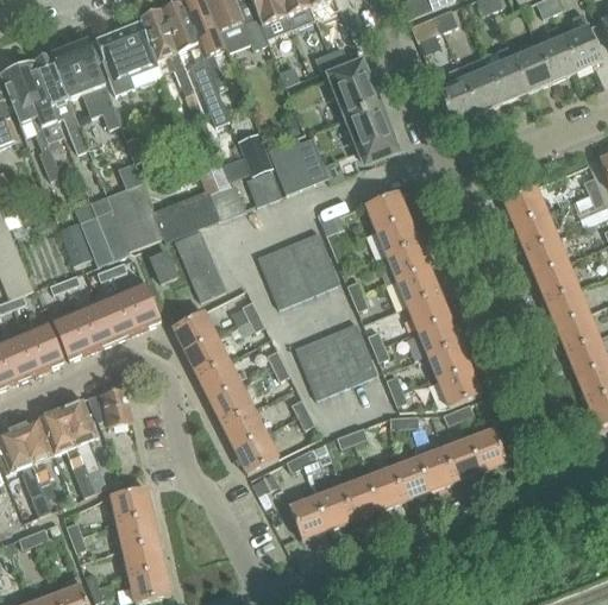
[(225,49),(204,0),(188,0),(182,2),(218,93),(227,89),(214,54),(225,49)]
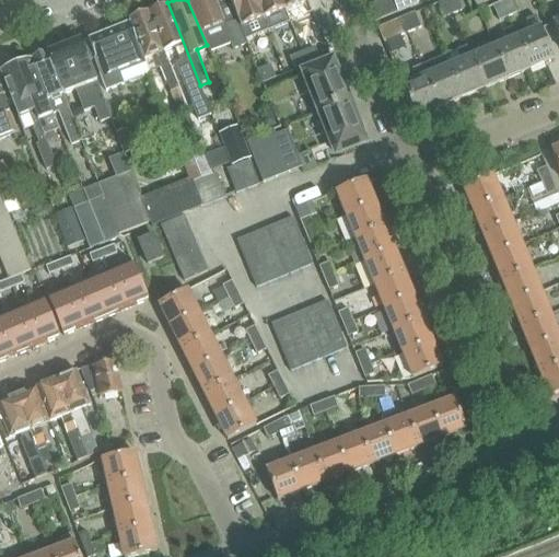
[(187,0),(207,45),(208,49),(231,41),(233,46),(245,42),(244,37),(228,0),(187,0)]
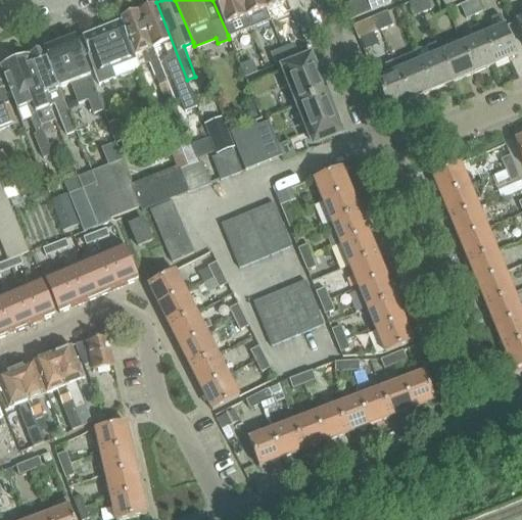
[(214,0),(228,35),(249,27),(245,15),(238,0),(214,0)]
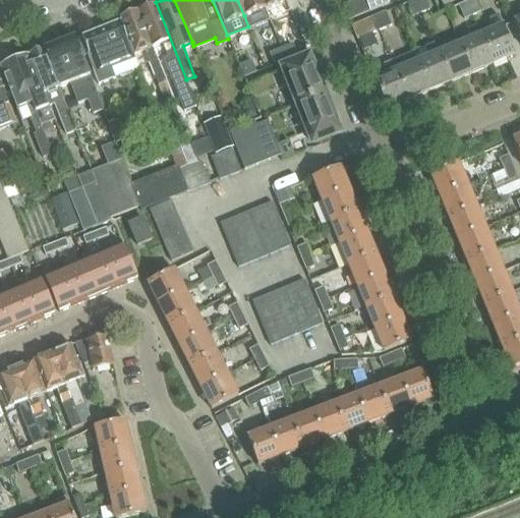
[(237,0),(244,15),(265,7),(261,0),(237,0)]
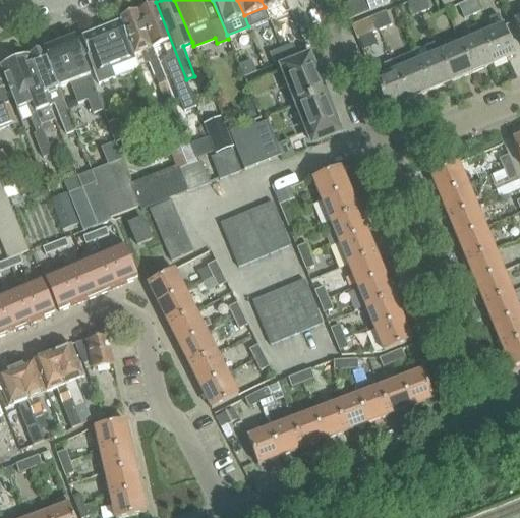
[(342,2),(348,17),(368,8),(365,0),(347,0),(343,2),(342,2)]
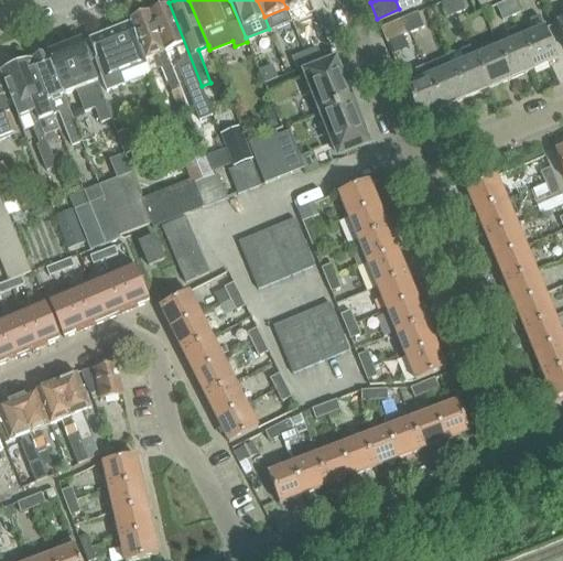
[(456,11),(451,0),(441,0),(447,14),(456,11)]
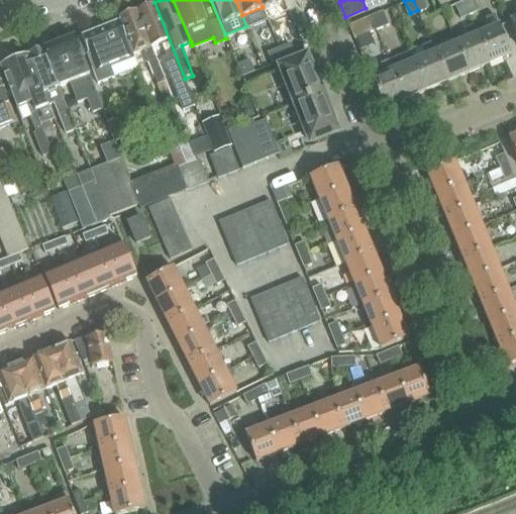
[(413,0),(418,10),(425,7),(422,0),(413,0)]
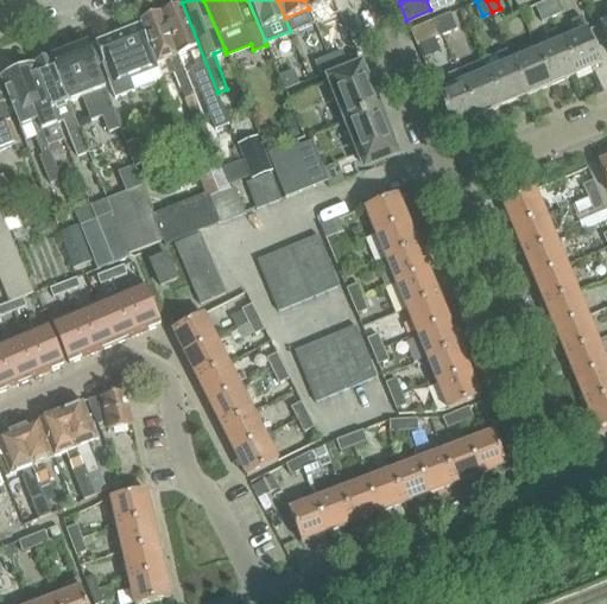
[(549,13),(544,0),(537,0),(533,1),(541,17),(549,13)]
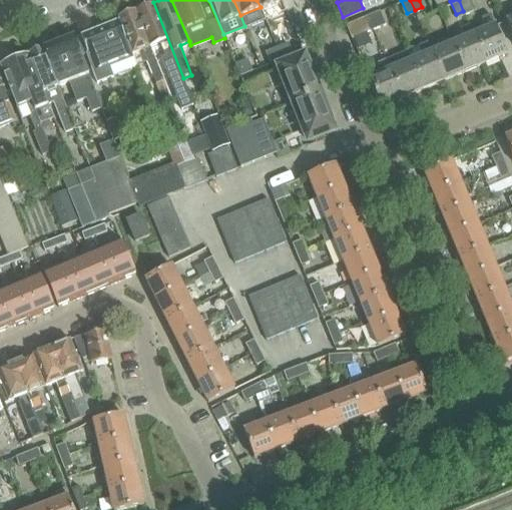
[(459,0),(463,11),(471,7),(467,0),(459,0)]
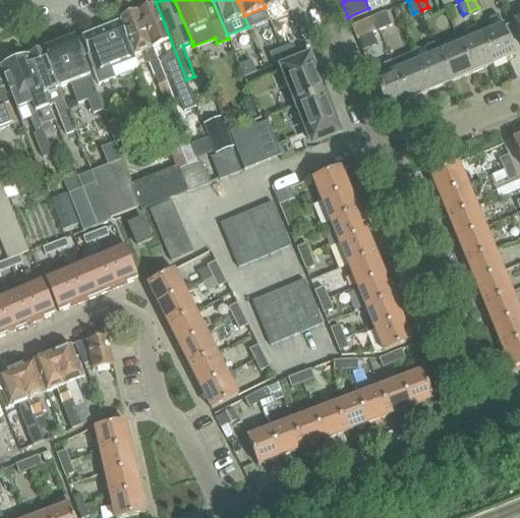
[(138,9),(153,45),(163,41),(168,54),(164,56),(184,109),(196,104),(191,93),(186,79),(156,2),(138,9)]
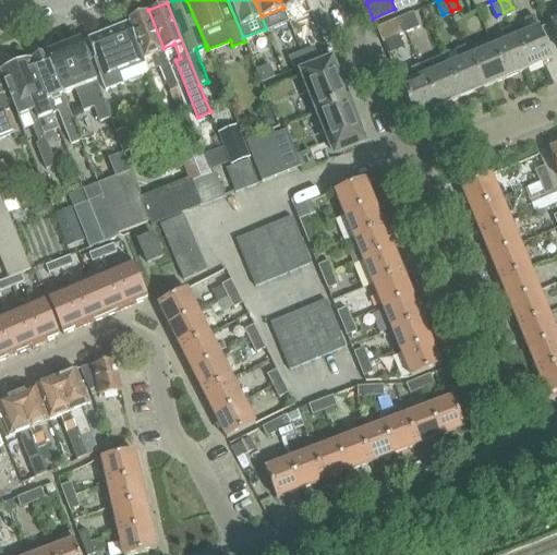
[(130,17),(149,70),(160,65),(170,88),(178,85),(164,48),(148,10),(130,17)]
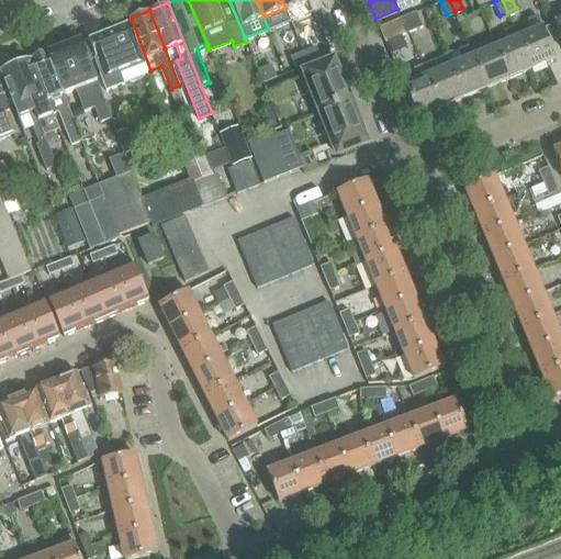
[(413,29),(422,24),(416,10),(406,14),(413,29)]
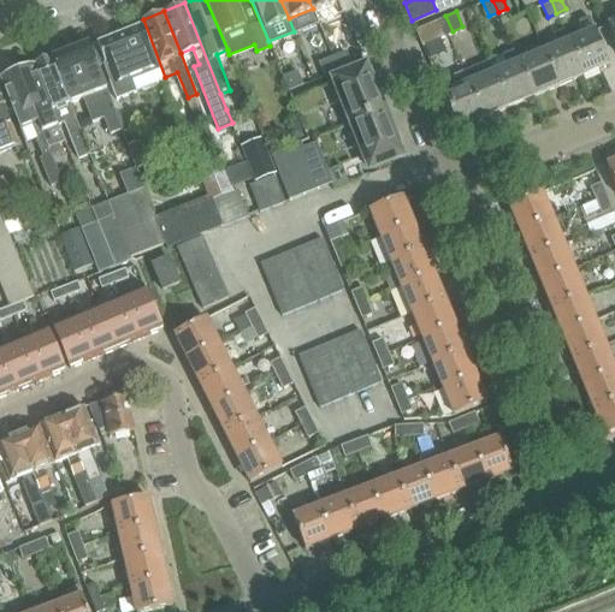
[(589,15),(578,19),(584,33),(567,39),(581,73),(609,63),(589,15)]
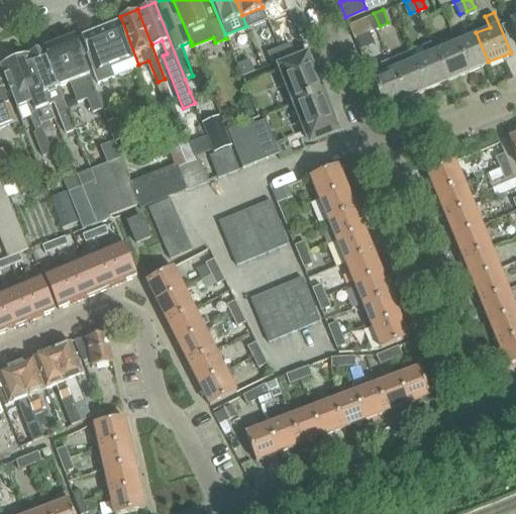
[(367,16),(372,29),(380,26),(374,13),(367,16)]
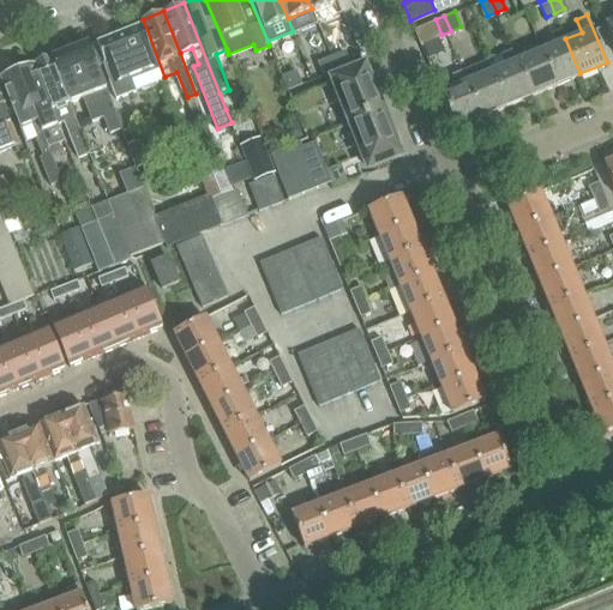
[(436,19),(414,28),(420,43),(442,35),(436,19)]
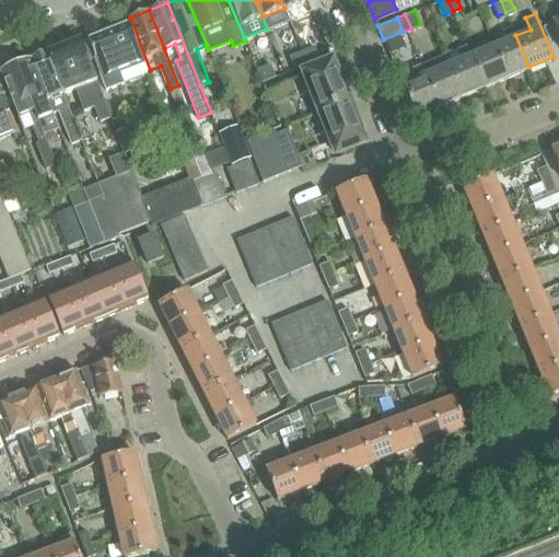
[(95,57),(100,70),(107,89),(124,82),(119,68),(144,58),(130,22),(89,37),(96,56),(95,57)]
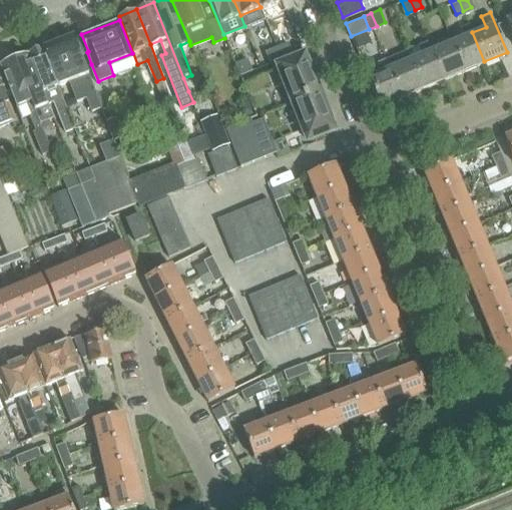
[(468,23),(459,27),(463,36),(451,41),(463,70),(484,61),(472,32),(468,23)]
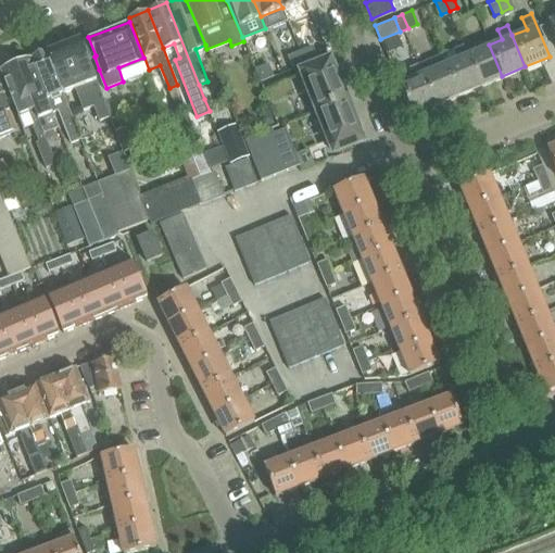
[(100,120),(111,115),(104,100),(80,40),(79,38),(46,51),(63,91),(75,86),(84,108),(93,104),(100,120)]
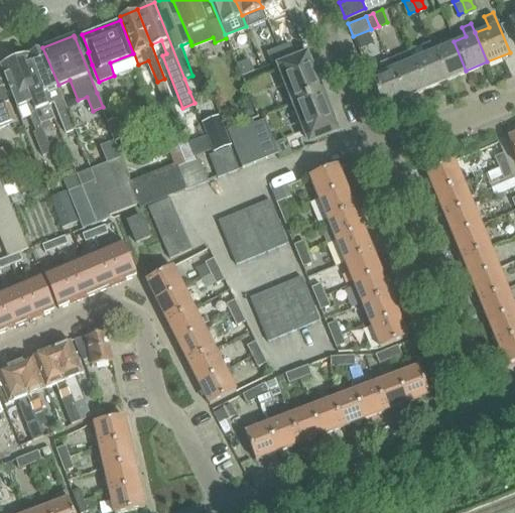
[(411,59),(423,89),(445,80),(433,50),(433,49),(430,40),(420,44),(424,53),(411,59)]
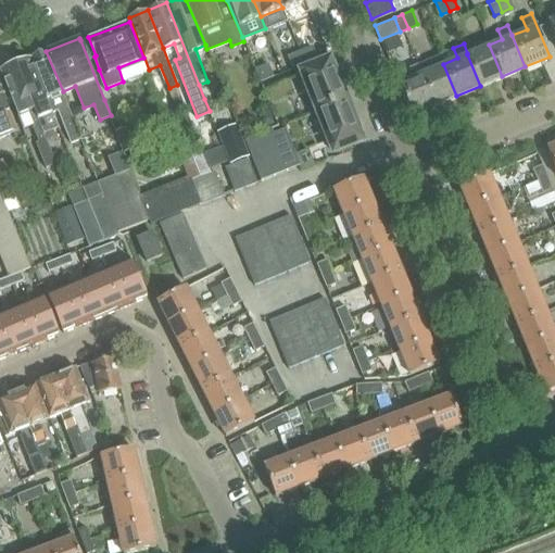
[(300,50),(304,62),(316,58),(312,45),(300,50)]
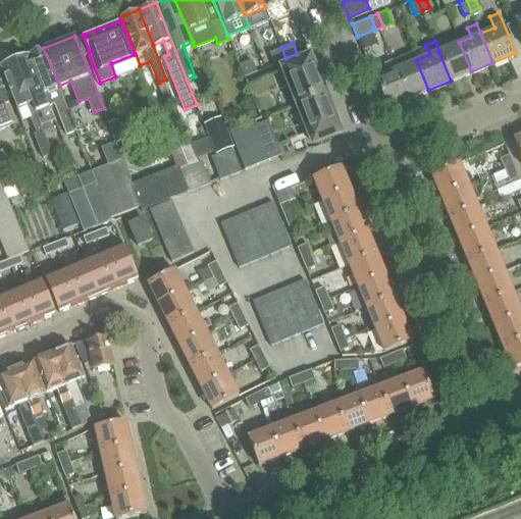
[(438,51),(451,81),(471,71),(459,42),(438,50),(438,51)]
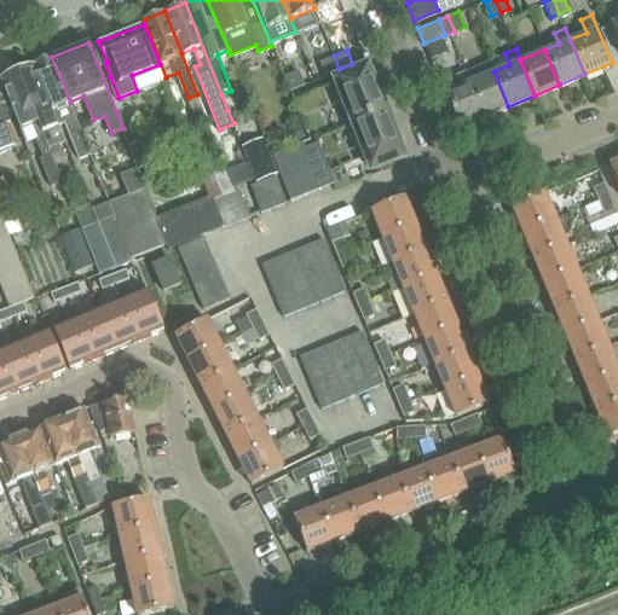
[(339,69),(334,56),(319,61),(325,75),(339,69)]
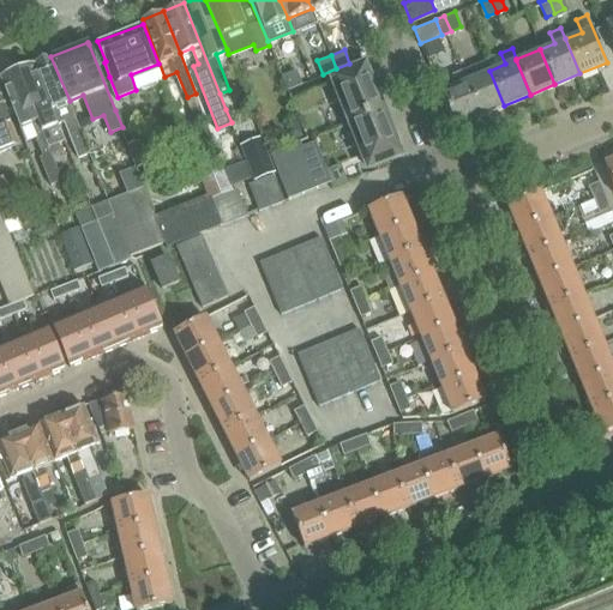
[(50,56),(36,62),(34,64),(36,70),(52,107),(58,121),(64,119),(73,142),(78,155),(89,150),(70,101),(50,56)]
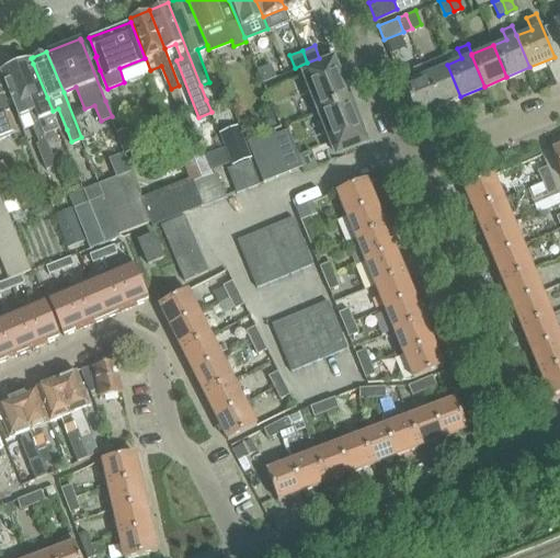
[(460,97),(447,65),(443,54),(420,64),(437,105),(460,97)]
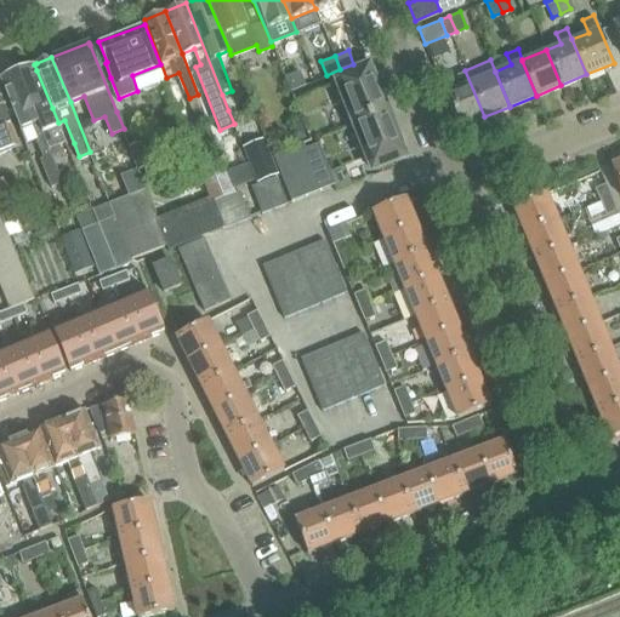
[(37,70),(34,64),(17,70),(37,116),(49,147),(66,140),(58,123),(52,108),(37,70)]
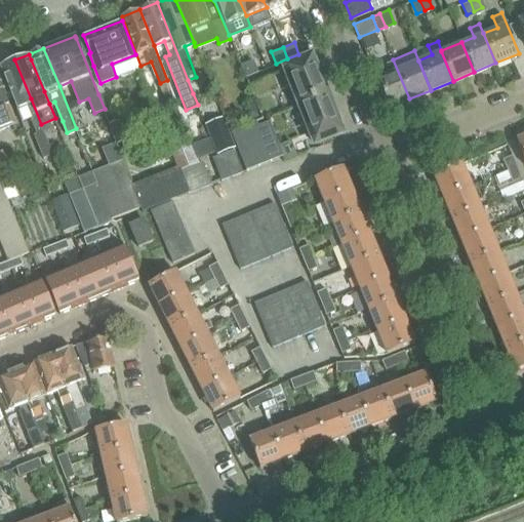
[(326,93),(311,55),(284,66),(299,104),(326,93)]
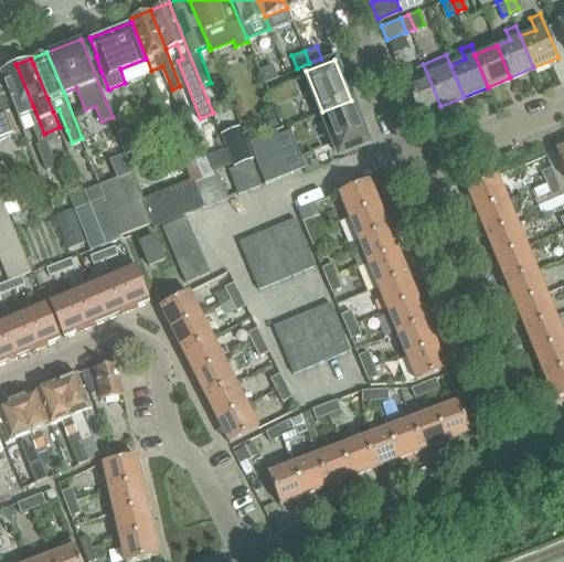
[(272,63),(258,69),(264,82),(277,76),(272,63)]
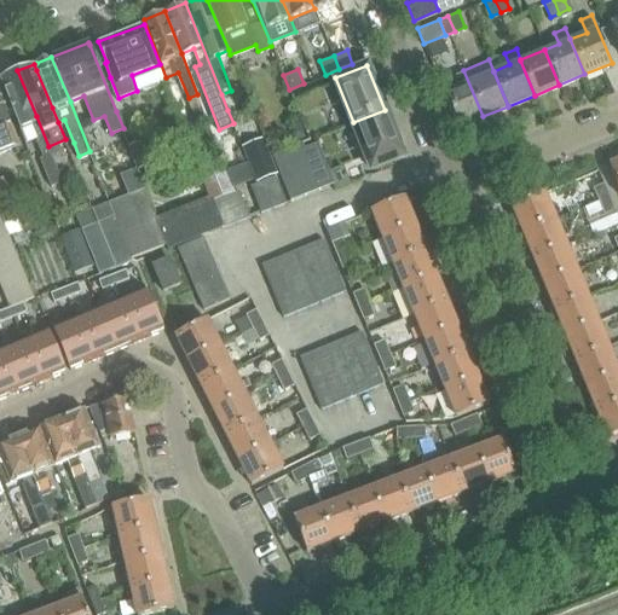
[(36,116),(17,70),(0,77),(3,83),(12,108),(21,127),(33,122),(39,138),(36,139),(44,155),(40,157),(51,184),(62,179),(56,162),(48,146),(36,116)]
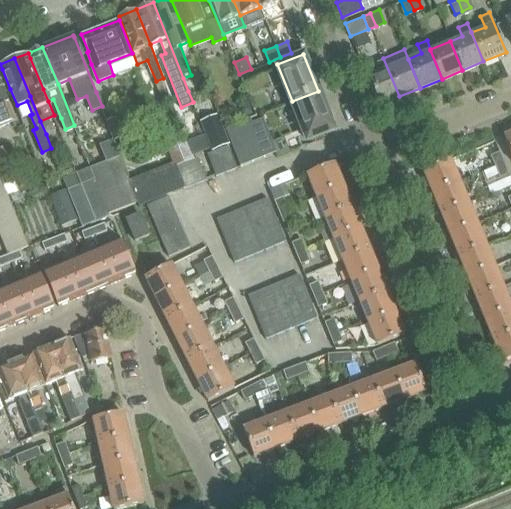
[(399,96),(383,58),(364,66),(380,105),(399,96)]
